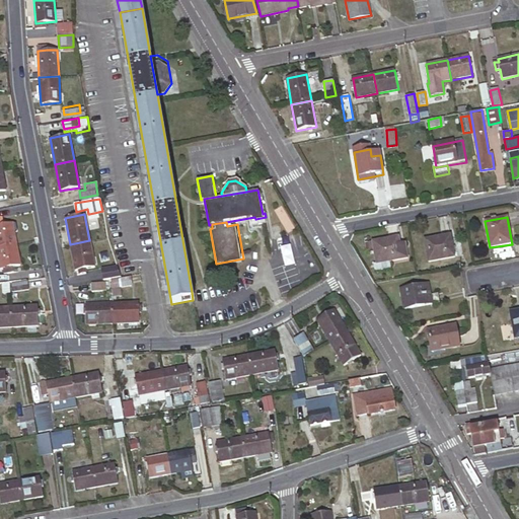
[(0,246),(16,243),(13,223),(0,225),(0,246)]
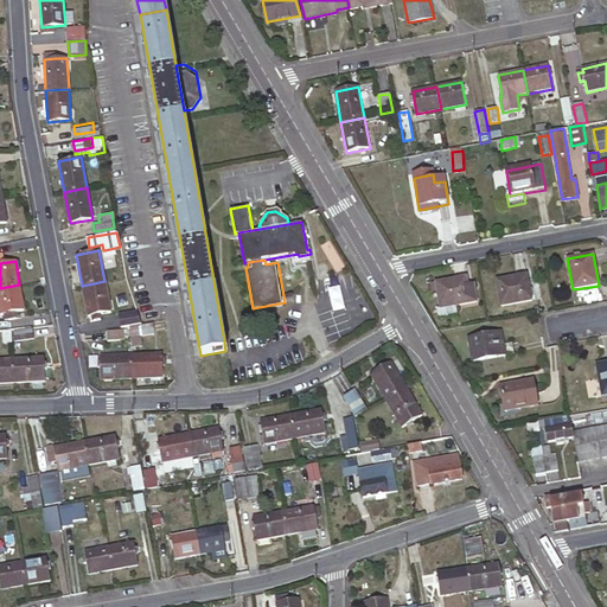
[(497,280),(502,306),(531,299),(526,274),(497,280)]
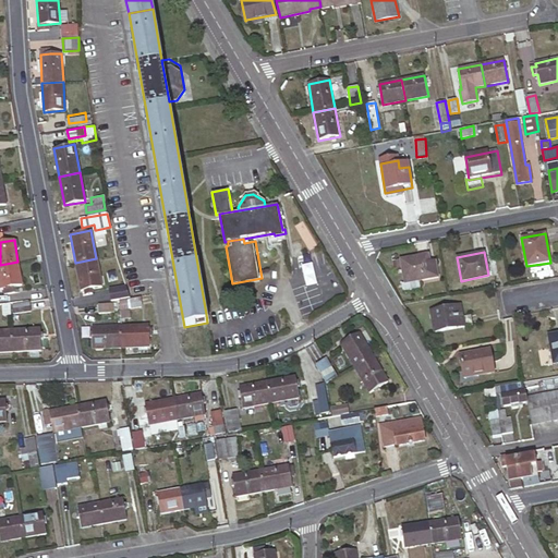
[(401,283),(402,291),(419,288),(417,280),(438,277),(436,264),(431,264),(428,253),(400,258),(401,265),(404,282),(401,283)]
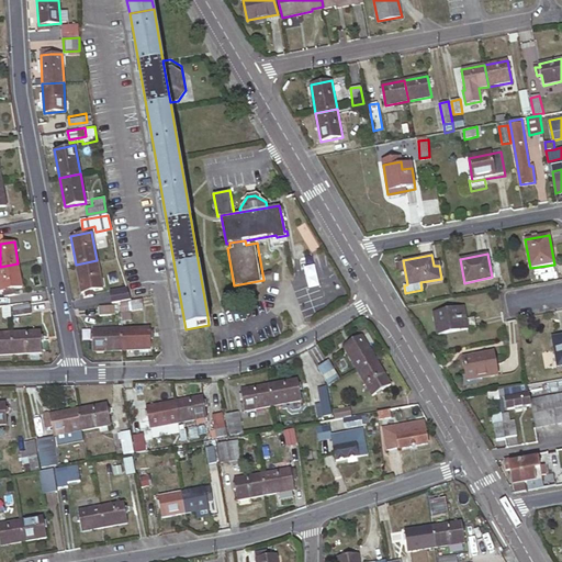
[(102,289),(97,260),(76,265),(82,293),(82,292),(83,298),(92,295),(91,291),(102,289)]
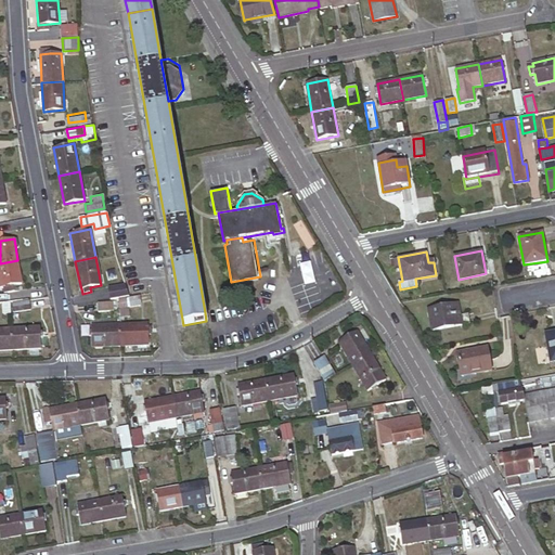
[(0,263),(0,280),(1,287),(3,287),(4,293),(15,291),(14,285),(22,283),(17,260),(0,263)]
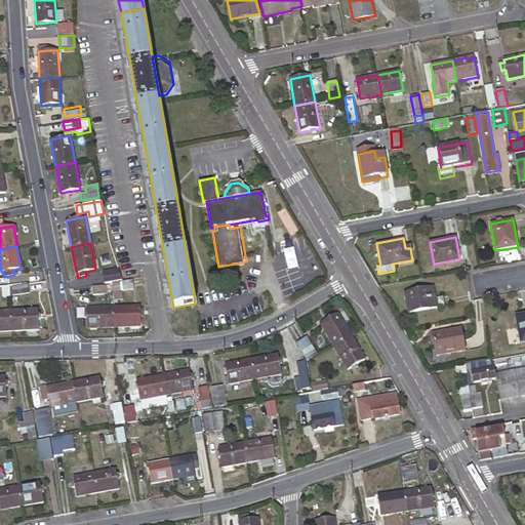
[(119,270),(103,272),(105,282),(113,281),(122,280),(119,270)]
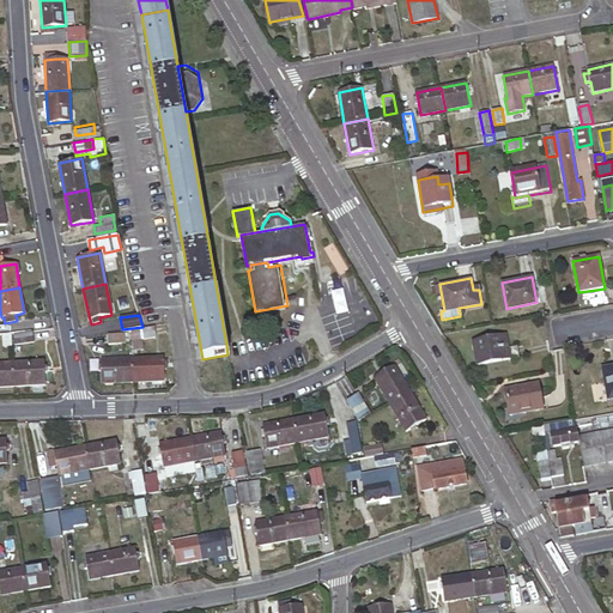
[(133,329),(134,343),(157,338),(155,326),(133,329)]
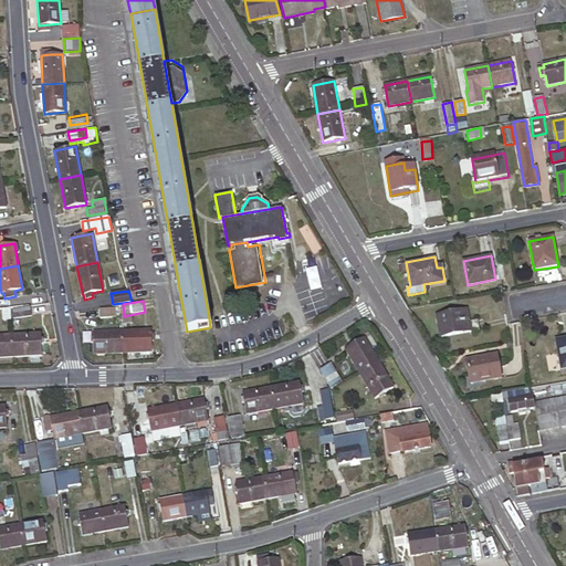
[(109,306),(112,315),(121,314),(119,305),(109,306)]
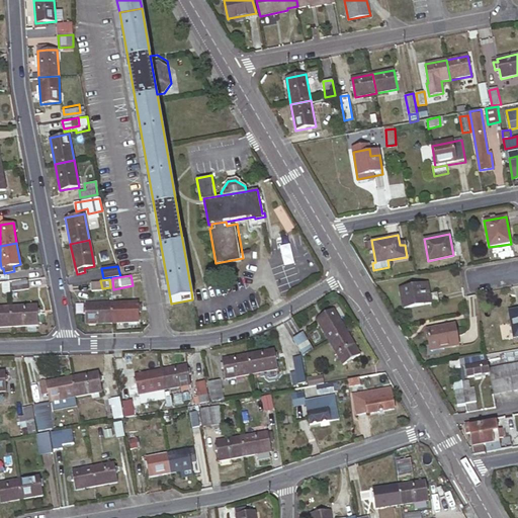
[(12,282),(13,291),(29,289),(27,280),(12,282)]
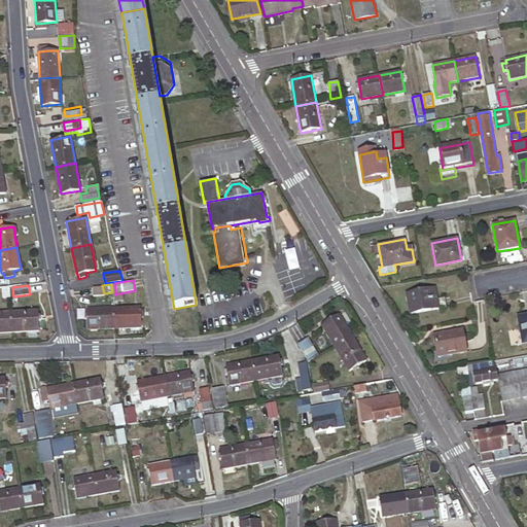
[(407,292),(411,313),(447,307),(445,296),(436,299),(434,287),(407,292)]
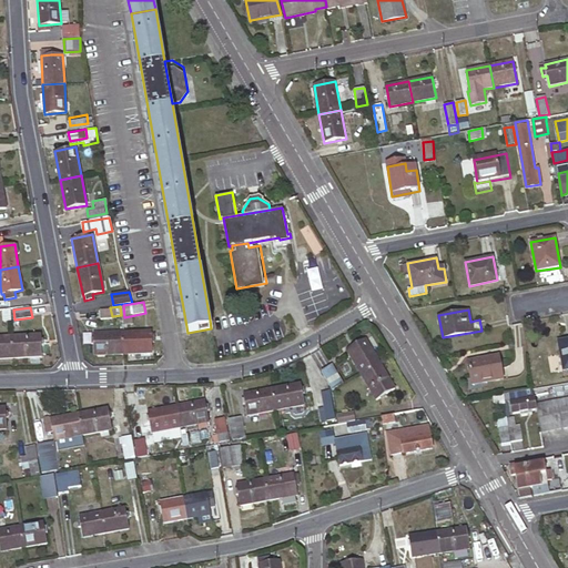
[(124,354),(153,353),(152,331),(123,332),(124,354)]
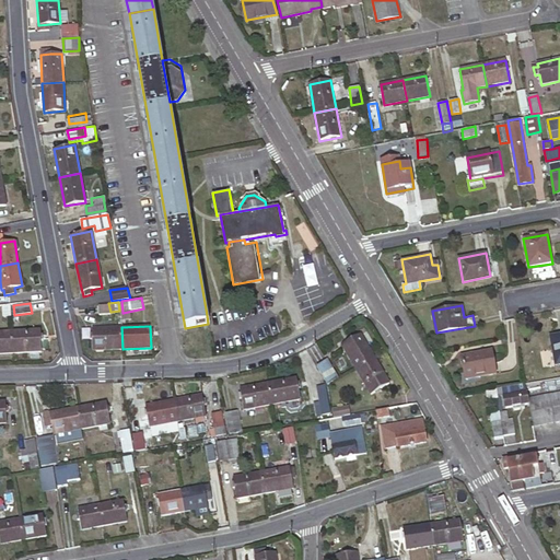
[(93,349),(123,349),(121,327),(93,327),(93,349)]
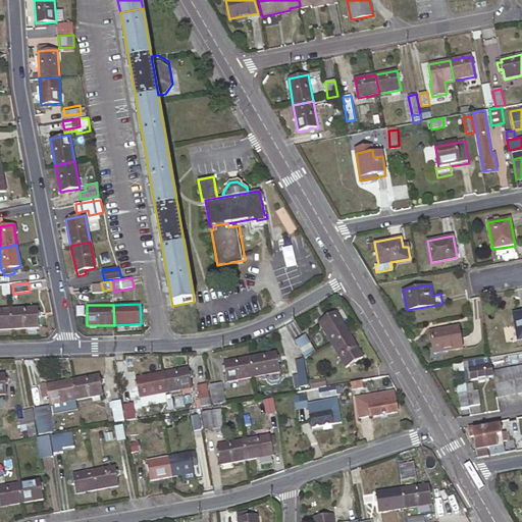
[(12,328),(39,327),(39,308),(11,309),(12,328)]
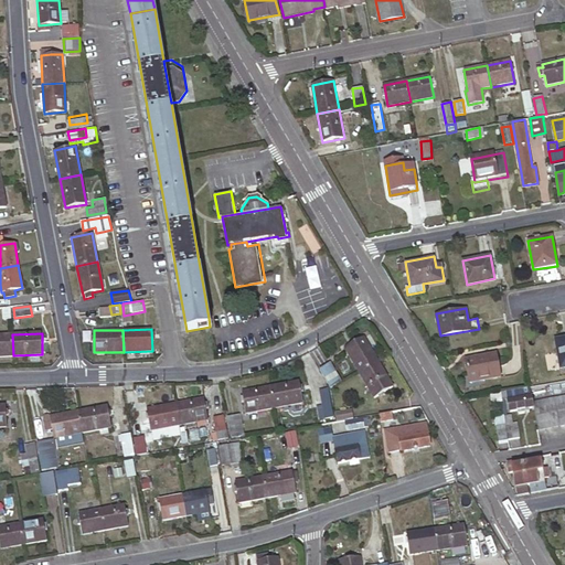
[(0,355),(13,355),(12,334),(0,334),(0,355)]
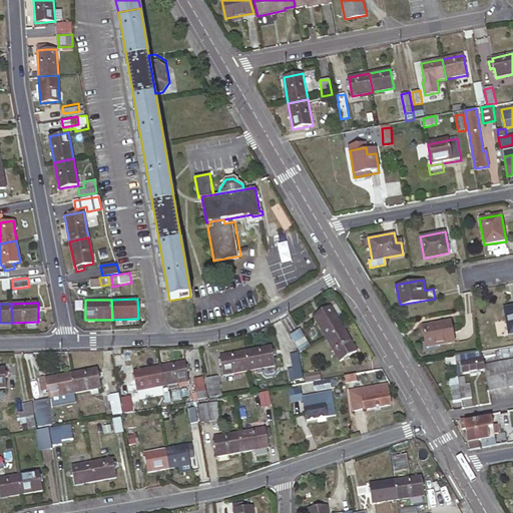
[(313,316),(327,339),(344,329),(330,306),(313,316)]
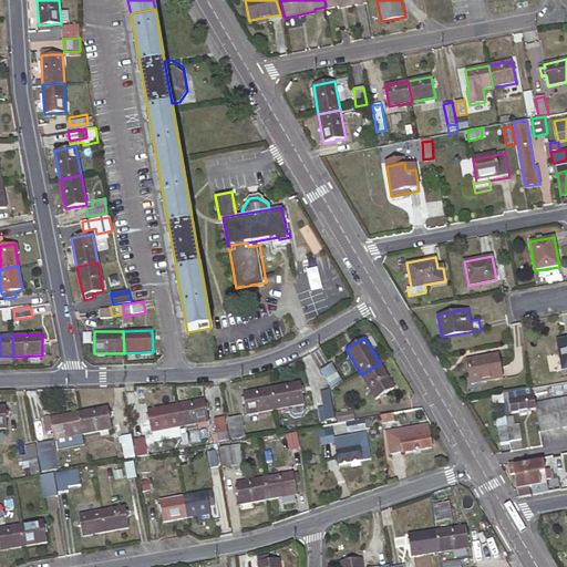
[(566,338),(557,340),(563,369),(566,368),(566,338)]
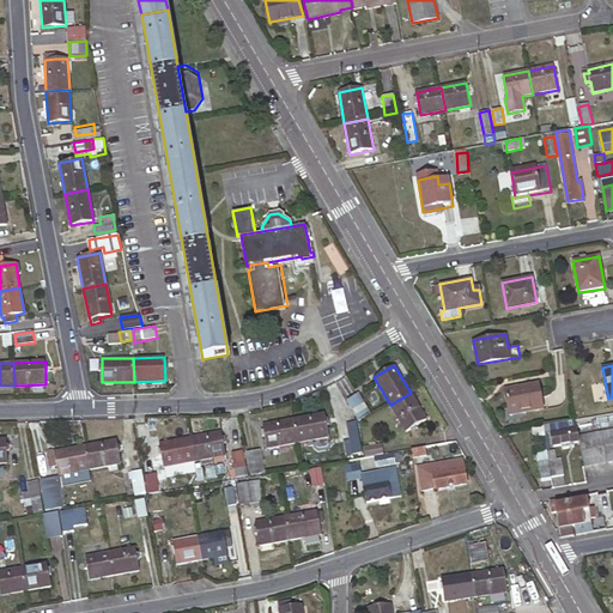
[(505,389),(510,414),(544,408),(539,383),(505,389)]
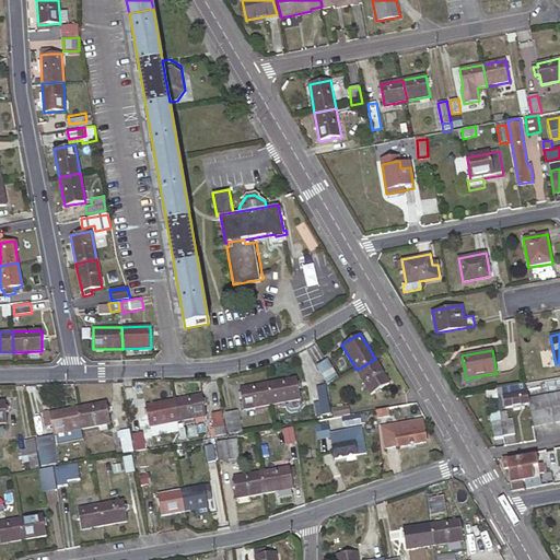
[(357,370),(371,394),(389,383),(375,359),(357,370)]
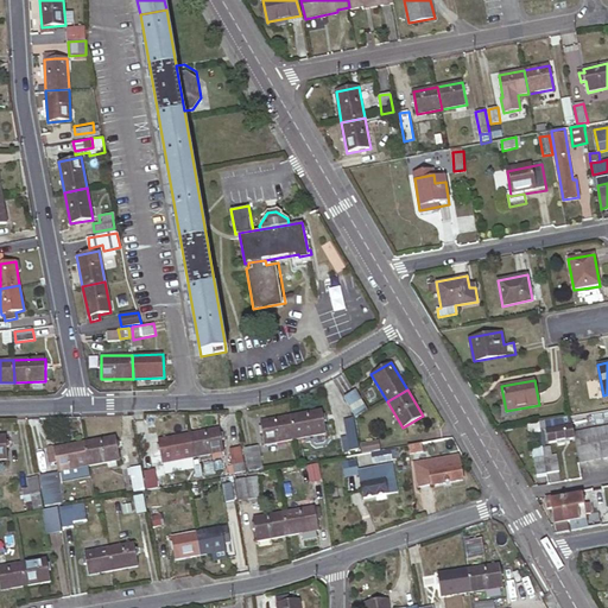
[(347,401),(356,418),(367,412),(358,396),(347,401)]
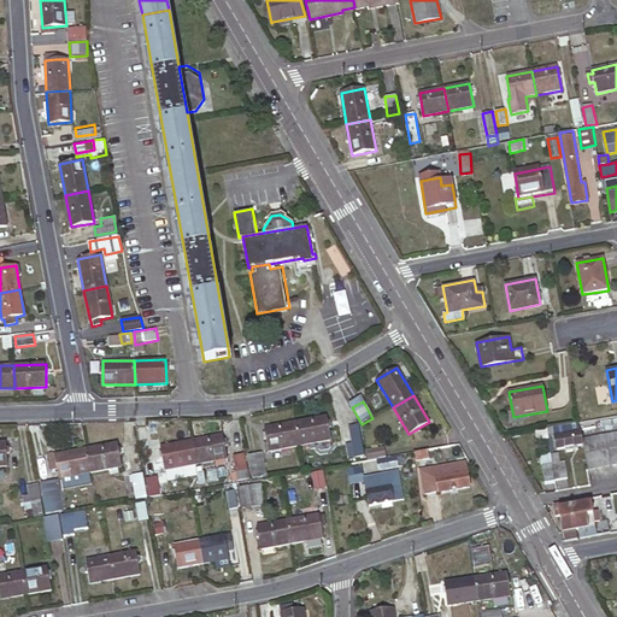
[(300,446),(331,440),(327,417),(297,423),(300,446)]
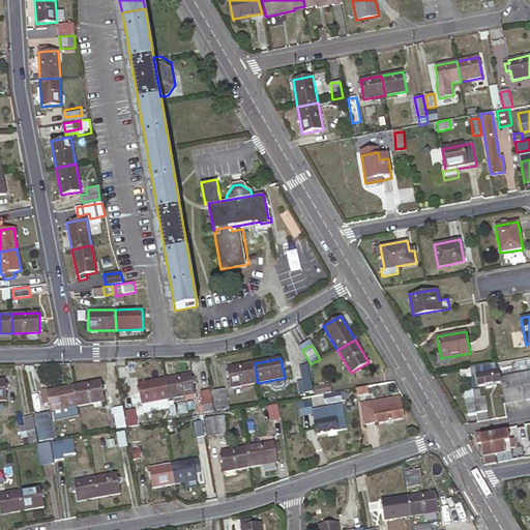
[(497,361),(475,365),(476,371),(474,371),(477,384),(484,383),(486,386),(493,385),(493,382),(501,380),(497,361)]
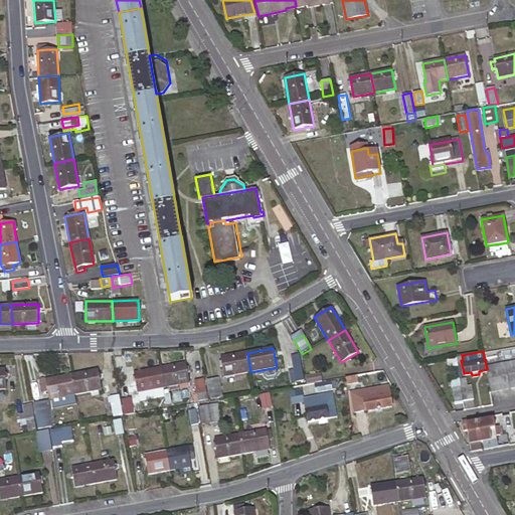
[(223,376),(250,372),(247,353),(220,357),(223,376)]
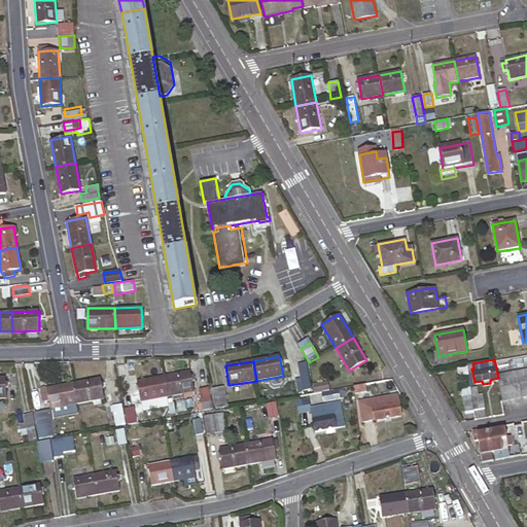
[(306,361),(297,362),(302,390),(310,389),(306,361)]
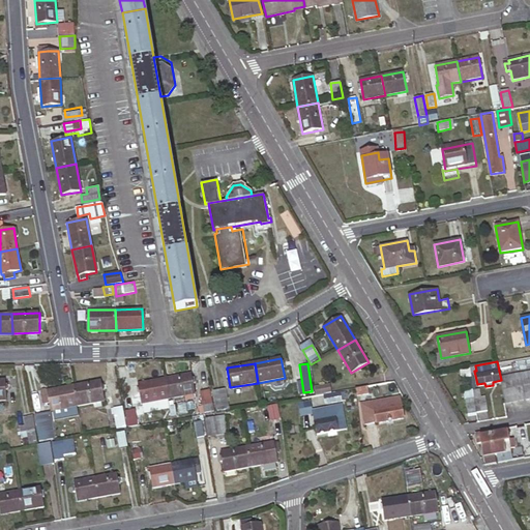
[(529,370),(501,376),(505,402),(529,396),(529,370)]
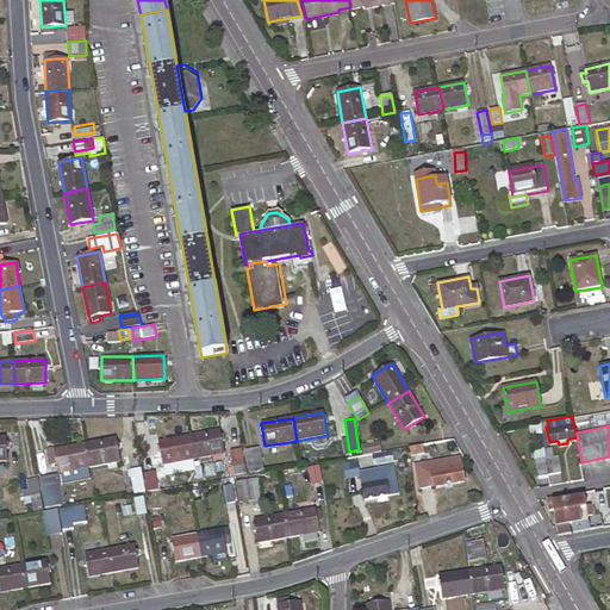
[(197,458),(225,453),(222,430),(192,435),(197,458)]
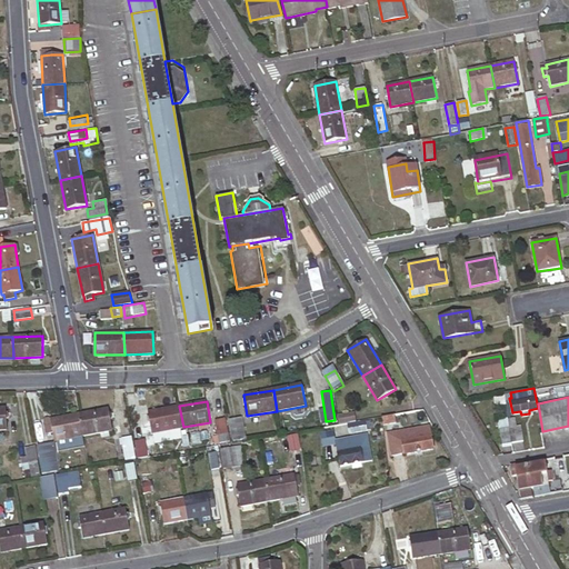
[(153,432),(183,427),(179,406),(149,411),(153,432)]
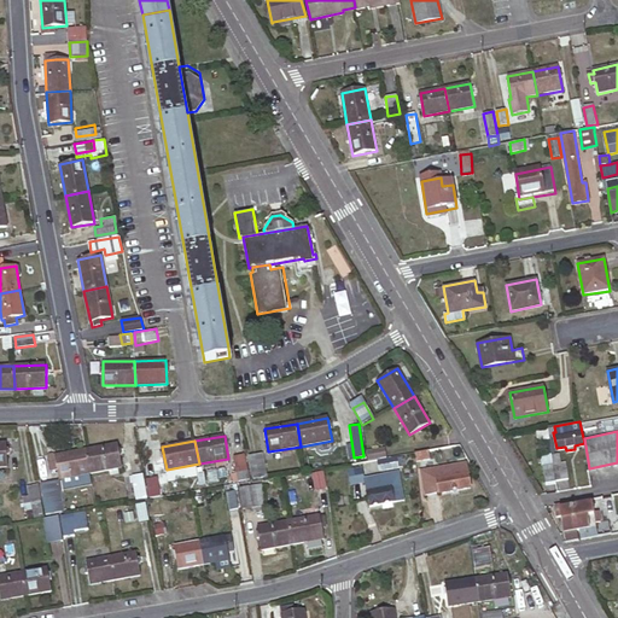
[(92,473),(123,467),(120,444),(87,450),(92,473)]
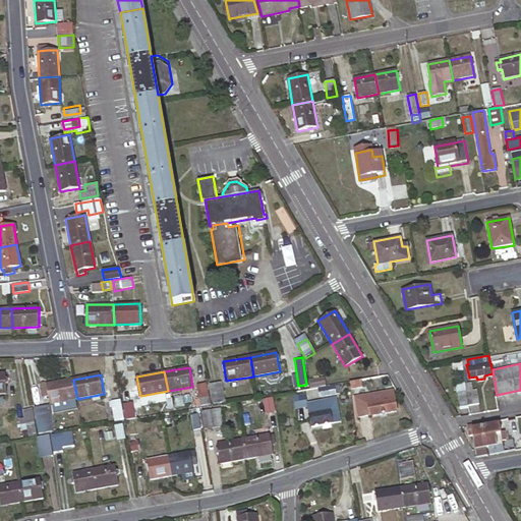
[(350,381),(351,388),(383,382),(382,374),(350,381)]
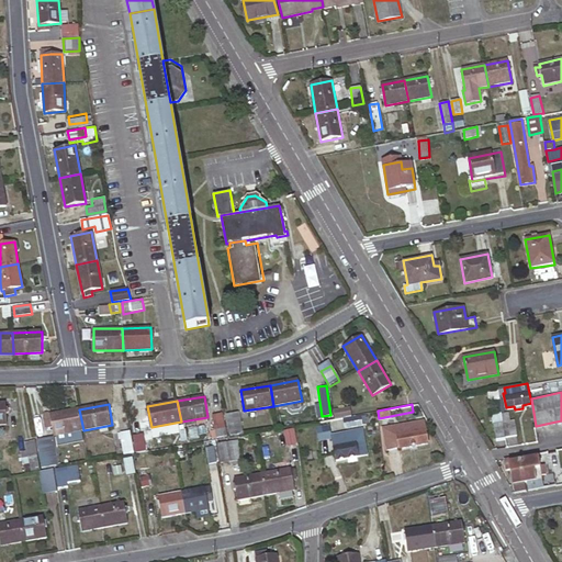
[(333,412),(334,418),(350,416),(349,407),(333,411),(333,412)]
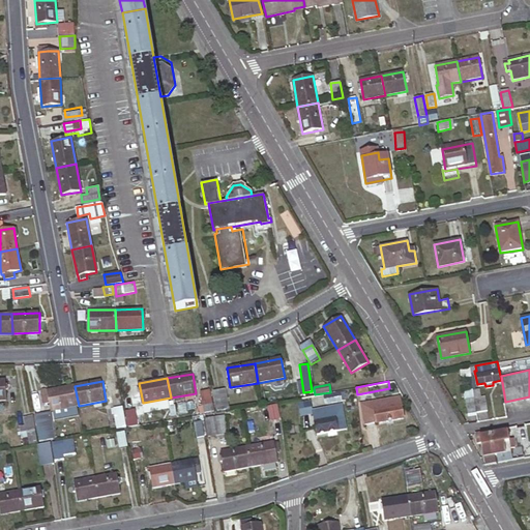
[(52,410),(79,406),(75,386),(49,390),(43,391),(46,403),(51,402),(52,410)]
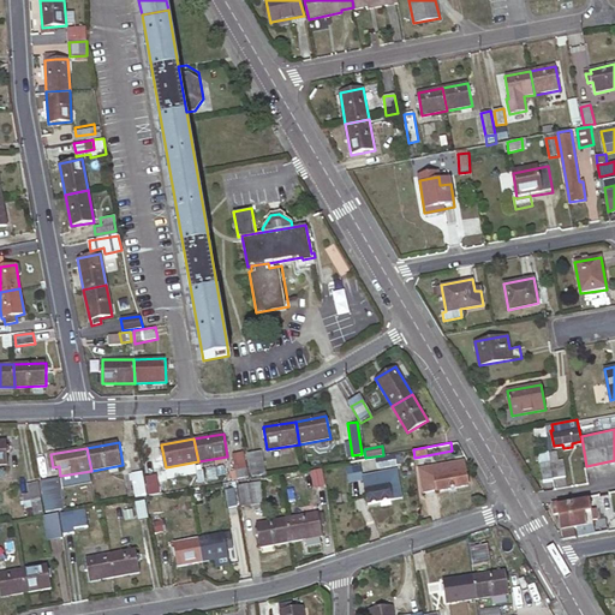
[(550,461),(554,478),(566,476),(562,458),(559,458),(556,448),(550,449),(551,461),(550,461)]
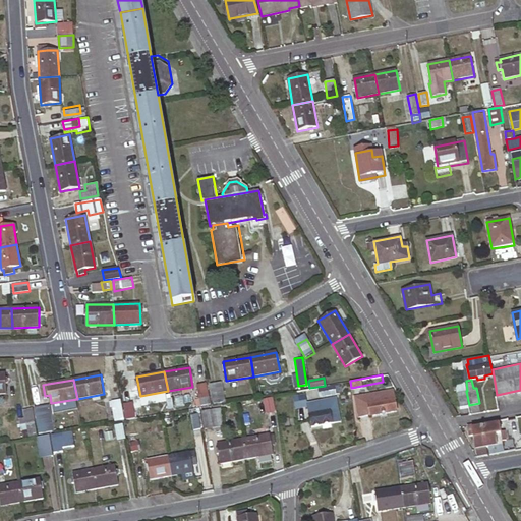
[(221,382),(211,384),(214,403),(224,401),(221,382)]
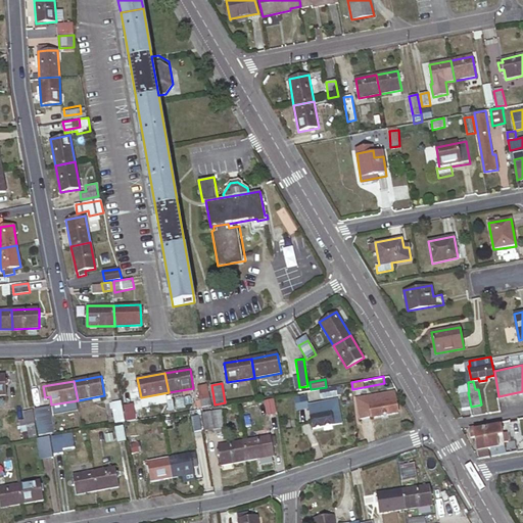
[(207,385),(198,386),(201,407),(210,406),(207,385)]
